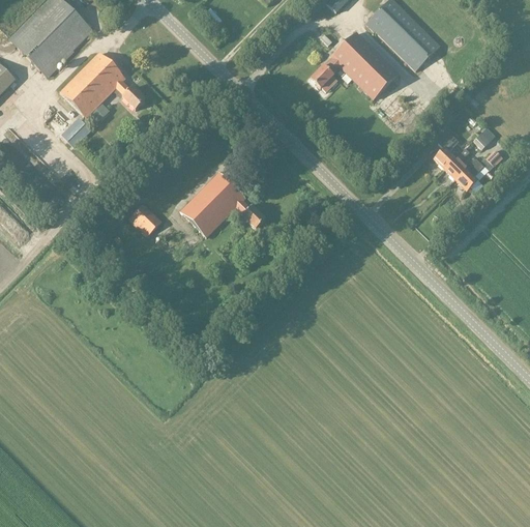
[(47,0),(8,39),(46,76),(91,29),(61,0),(47,0)]
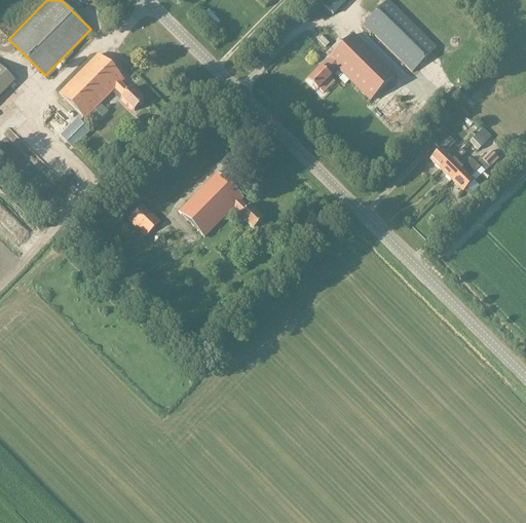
[(333,12),(344,0),(321,0),(333,12)]
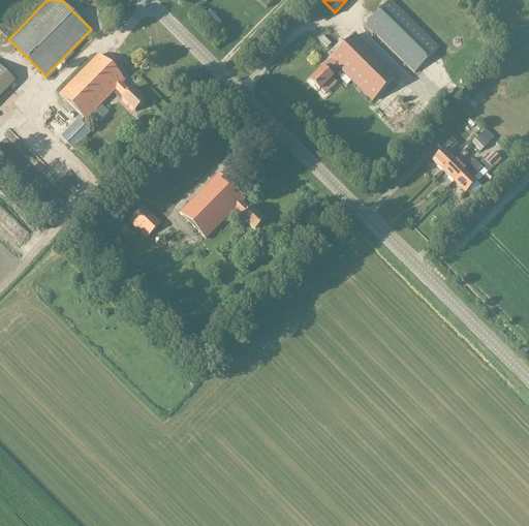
[(387,0),(365,23),(373,31),(374,30),(414,70),(439,45),(394,0),(387,0)]
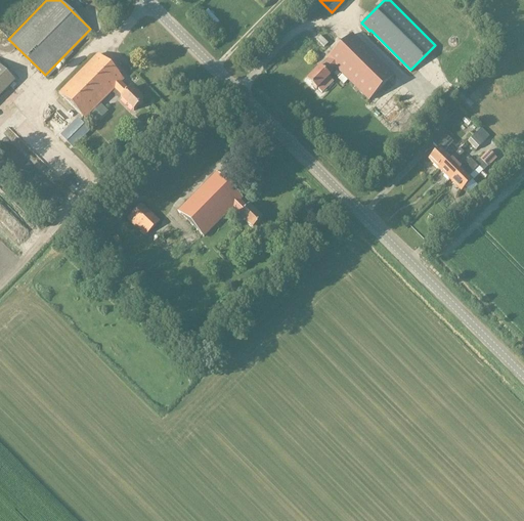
[(319,64),(306,77),(316,87),(317,86),(321,90),(333,79),(329,75),(330,74),(328,72),(335,66),(368,98),(393,73),(352,32),(326,57),(329,58),(321,66),(319,64)]
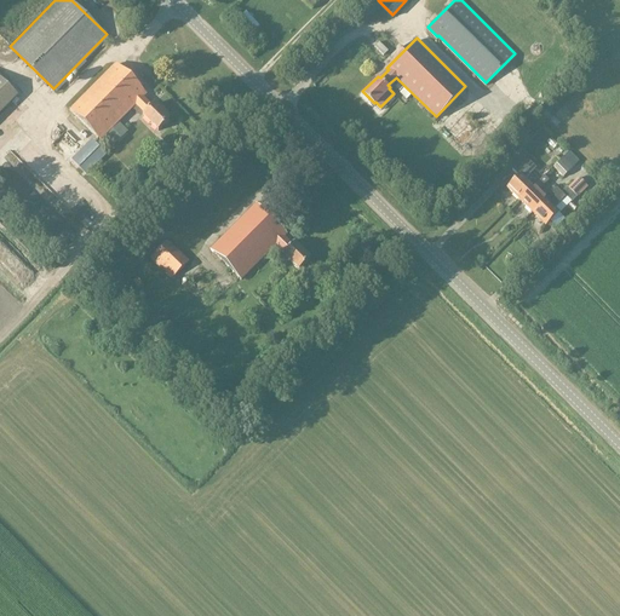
[(383,53),(388,47),(379,39),(373,45),(383,53)]
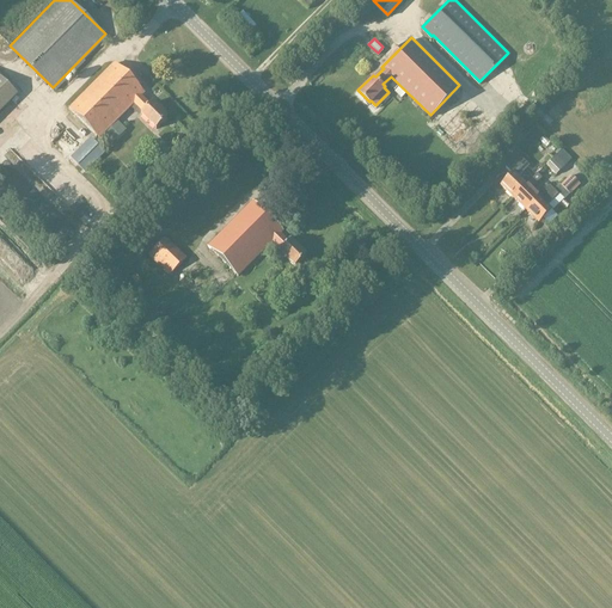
[(155,126),(167,115),(152,99),(150,102),(141,93),(144,90),(114,61),(68,106),(99,136),(105,129),(115,139),(124,129),(115,120),(133,100),(142,109),(140,110),(155,126)]
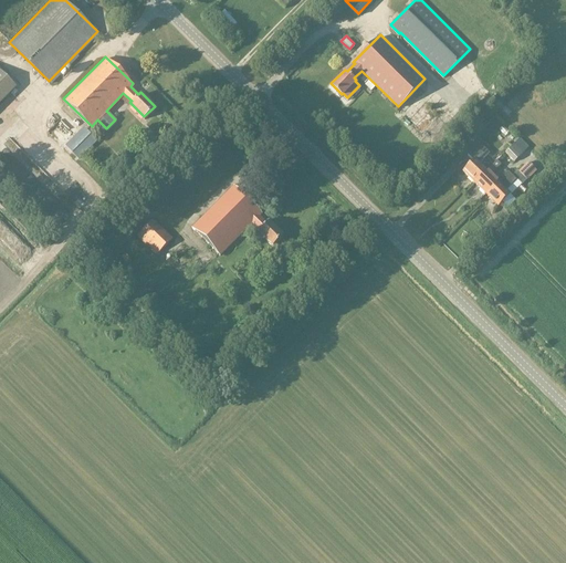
[(0,70),(0,100),(14,85),(0,70)]
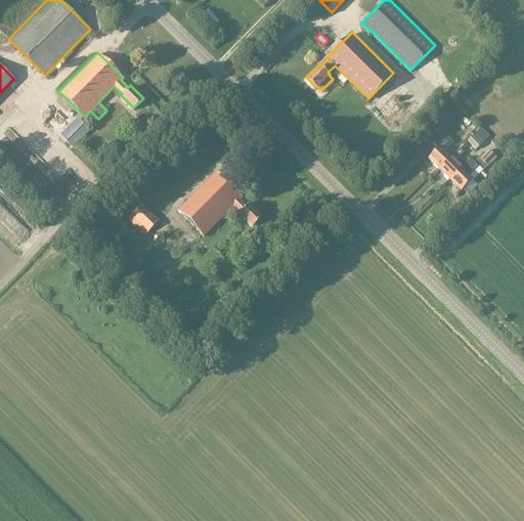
[(476,147),(488,134),(489,133),(480,125),(467,139),(476,147)]
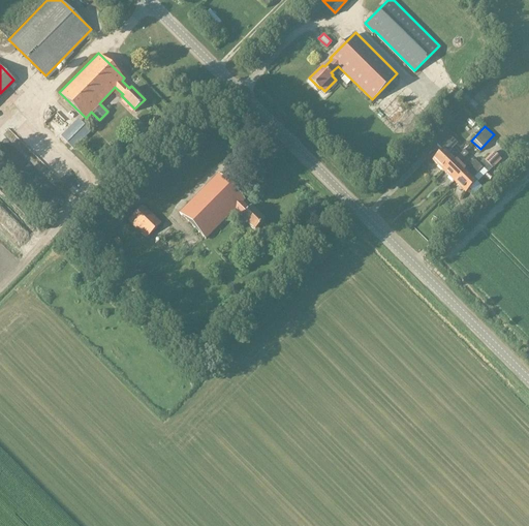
[(454,156),(447,150),(457,141),(447,130),(436,142),(442,147),(432,157),(442,167),(454,156)]
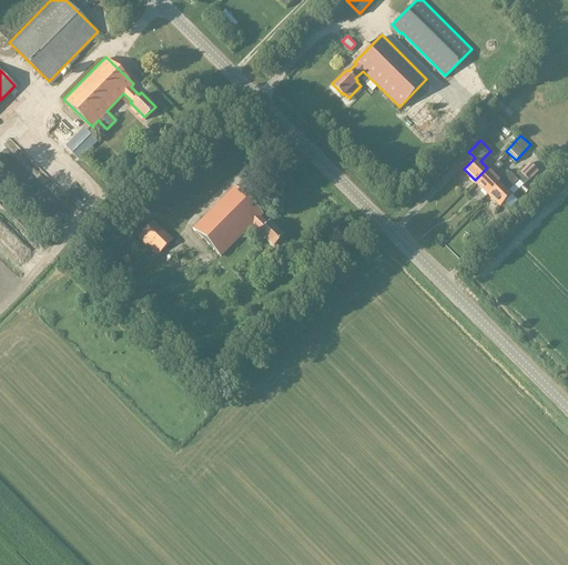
[(499,179),(495,174),(493,172),(507,159),(503,153),(487,168),(475,180),(487,192),(499,179)]
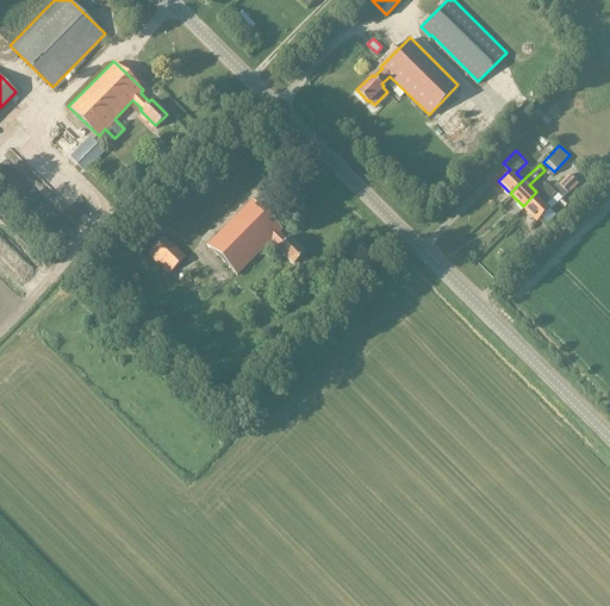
[(548,206),(545,202),(556,191),(561,197),(567,191),(568,191),(578,181),(568,172),(559,182),(558,181),(552,187),(547,182),(536,192),(523,206),(535,219),(548,206)]
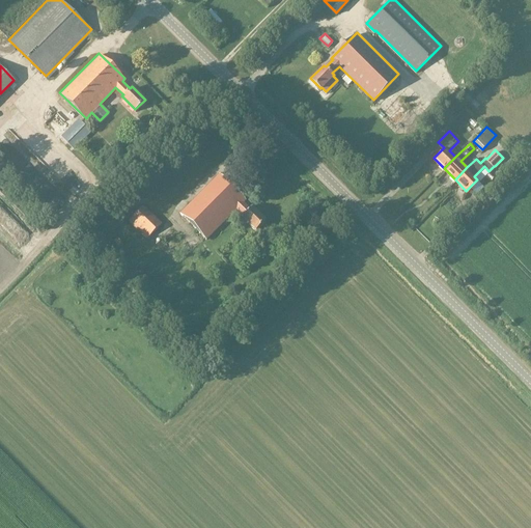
[(256,230),(266,220),(252,205),(250,207),(243,200),(245,198),(219,172),(179,212),(206,238),(236,206),(244,215),(242,216),(256,230)]
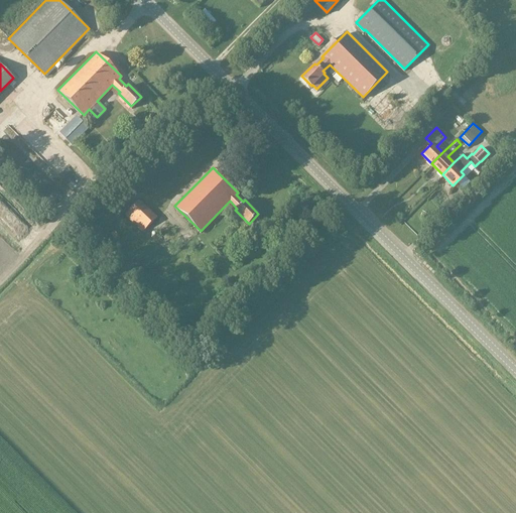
[(141,231),(157,215),(139,198),(124,213),(141,231)]
